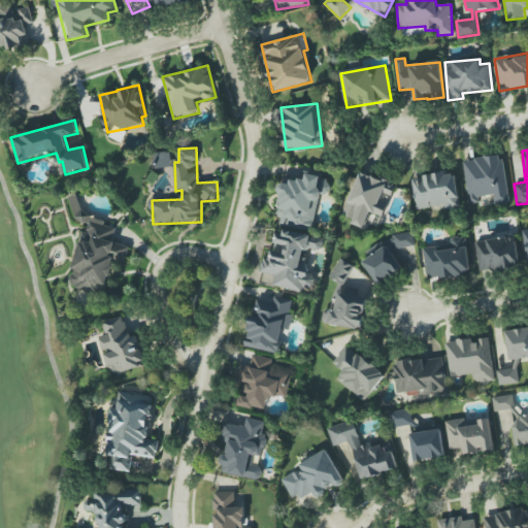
[(171,167),(171,152),(155,153),(155,168),(171,167)]
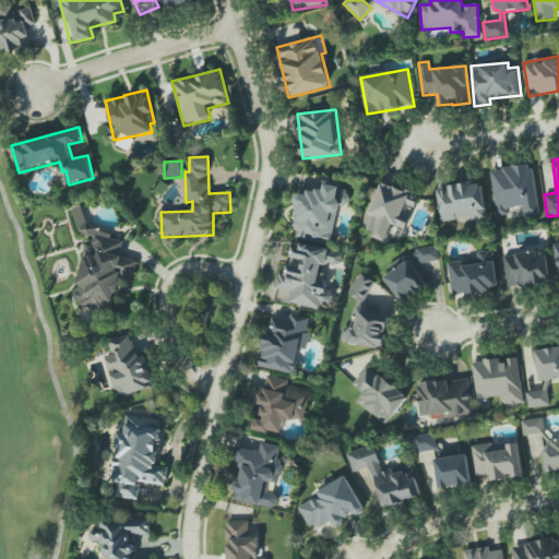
[(490,169),(497,216),(508,215),(507,209),(523,206),(524,217),(539,215),(532,164),(490,169)]
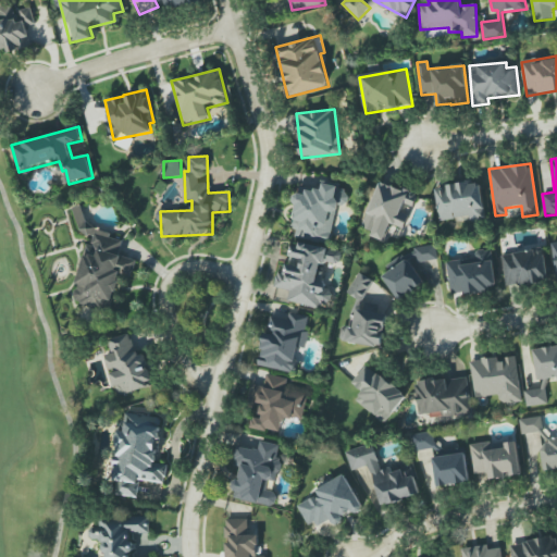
[(363,229),(372,231),(370,236),(384,242),(390,224),(404,229),(408,214),(401,212),(405,205),(412,207),(417,194),(379,181),(363,229)]
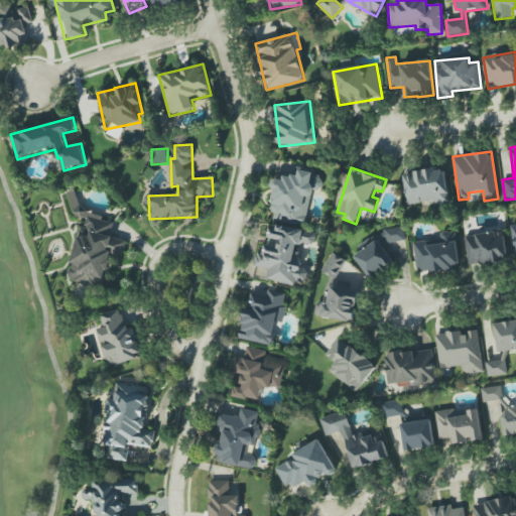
[(449,204),(444,167),(402,172),(406,204),(433,200),(434,206),(449,204)]
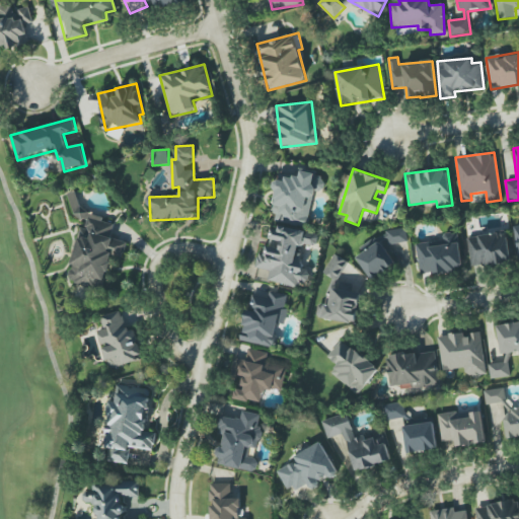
[(306,227),(314,191),(321,193),(324,176),(301,170),(299,178),(286,174),(284,181),(279,180),(270,219),(306,227)]
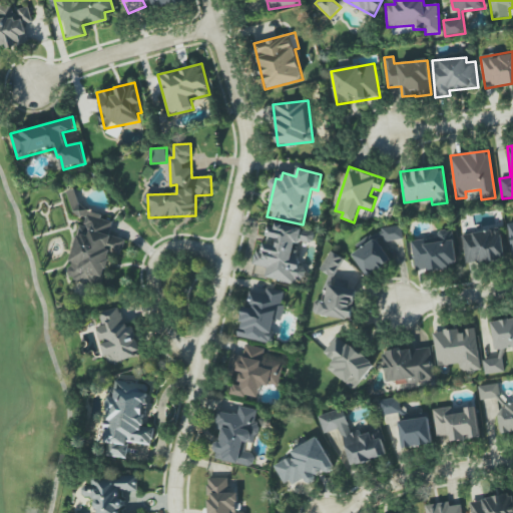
[(68,271),(70,281),(87,285),(103,282),(110,252),(121,255),(125,239),(109,235),(113,221),(102,218),(100,212),(79,208),(75,189),(68,190),(73,214),(86,217),(84,224),(78,226),(68,271)]
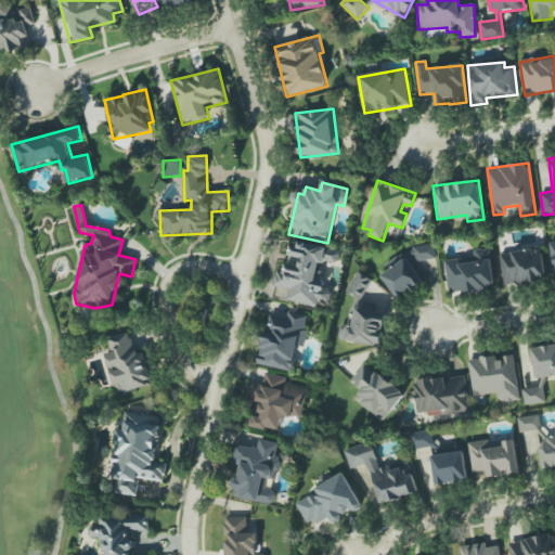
[(340,250),(291,241),(284,274),(276,272),(273,285),(291,288),(287,300),(318,307),(319,299),(328,300),(332,287),(315,284),(321,261),(337,265),(340,250)]
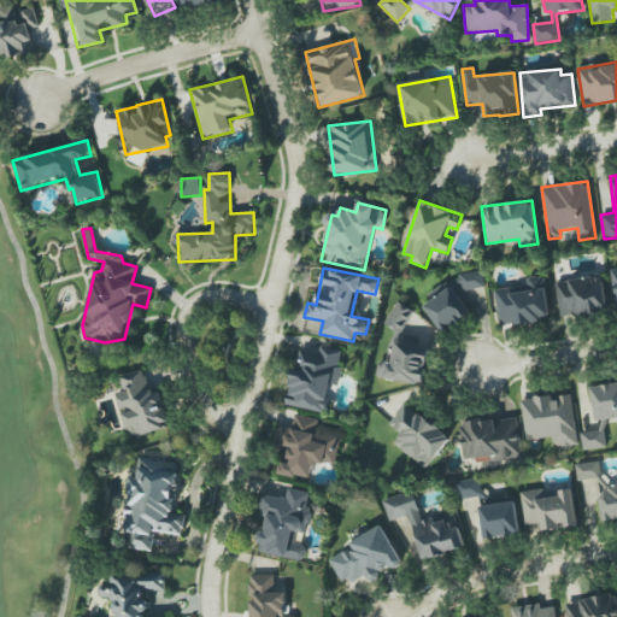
[(424,305),(442,334),(470,313),(454,289),(453,286),(459,285),(463,291),(485,288),(482,271),(465,274),(451,282),(447,283),(439,288),(440,295),(424,305)]
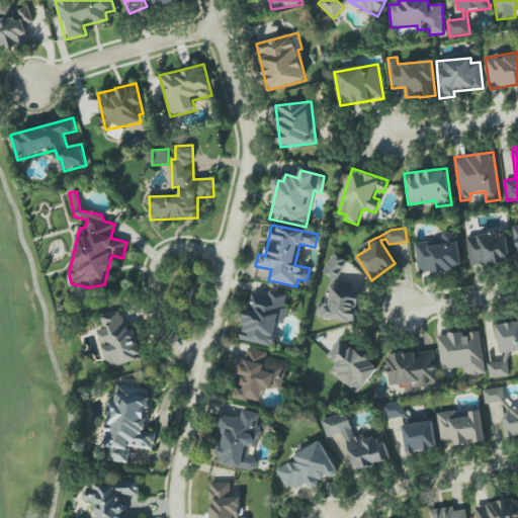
[(419,273),(461,269),(458,232),(441,234),(442,241),(416,243),(419,273)]
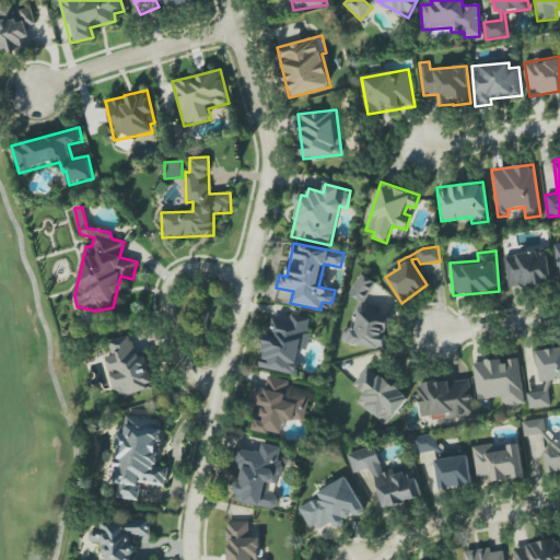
[(505,255),(509,288),(551,283),(548,251),(505,255)]
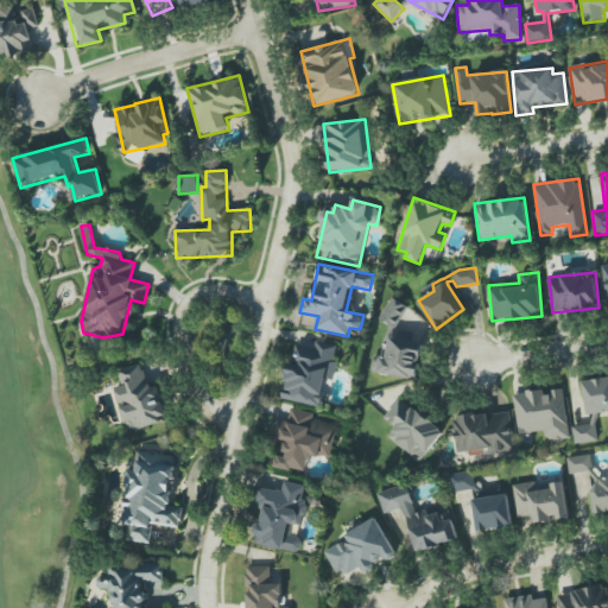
[(371,372),(417,379),(424,343),(396,337),(398,325),(405,312),(406,305),(392,297),(379,320),(390,327),(385,358),(373,355),(371,372)]
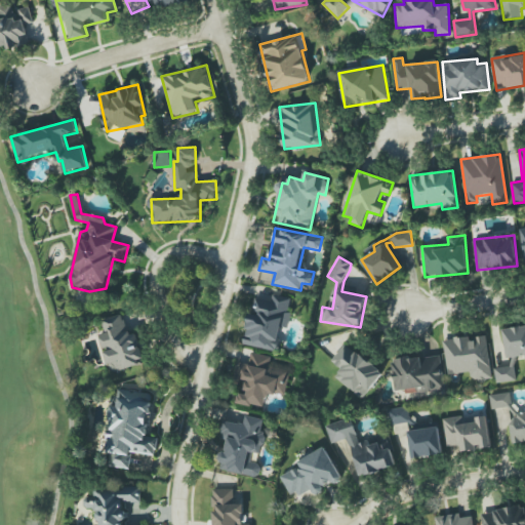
[(243,345),(276,352),(281,327),(288,328),(291,313),(288,313),(291,298),(273,294),(272,301),(255,298),(252,313),(249,313),(243,345)]
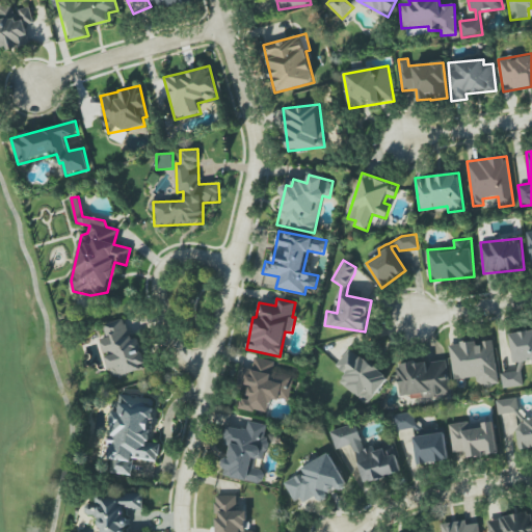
[(147,368),(138,338),(130,341),(125,319),(103,324),(106,338),(102,339),(111,377),(147,368)]
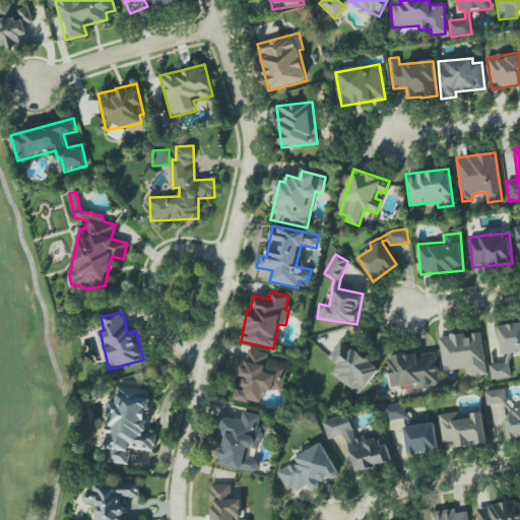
[(519,322),(498,327),(504,354),(519,351),(519,354),(519,322)]
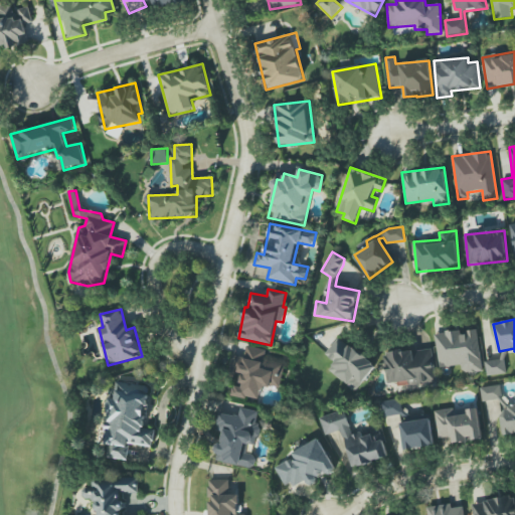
[(462,365),(463,373),(482,371),(478,330),(461,332),(461,330),(435,333),(439,367),(462,365)]
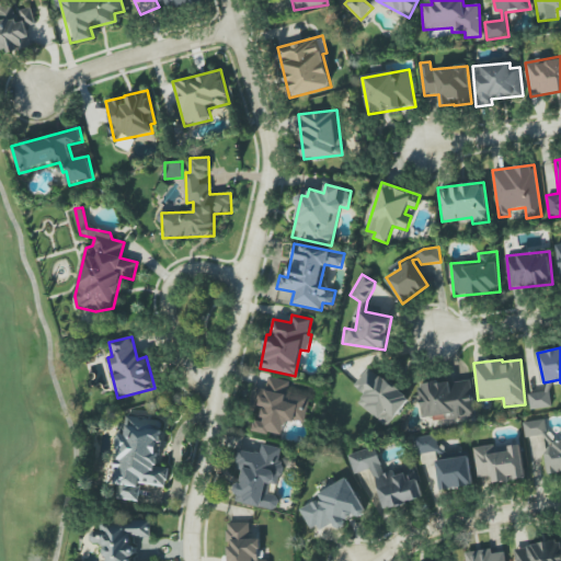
[(358,402),(388,426),(410,399),(369,366),(354,386),(365,395),(358,402)]
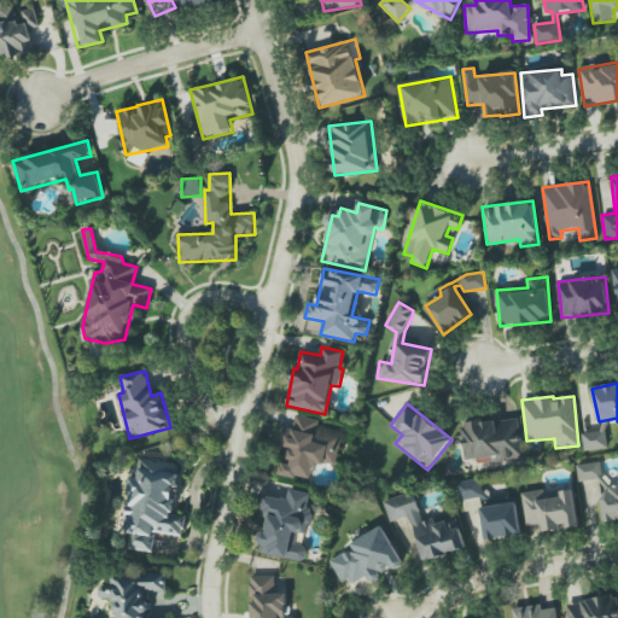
[(342,436),(318,431),(320,420),(296,415),(293,429),(280,426),(275,448),(284,449),(280,474),(312,481),(315,462),(336,467),(342,436)]
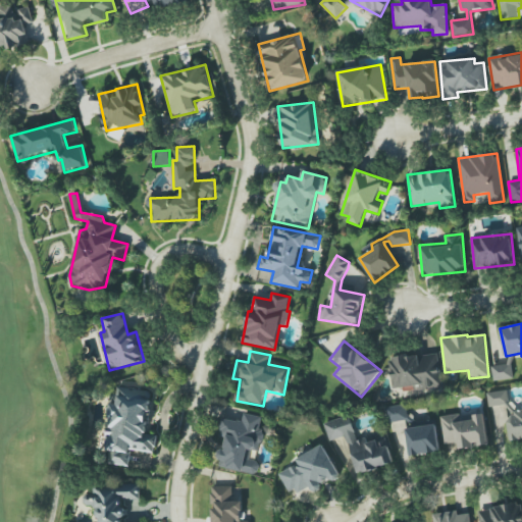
[(393,388),(423,385),(423,388),(442,386),(438,353),(389,359),(393,388)]
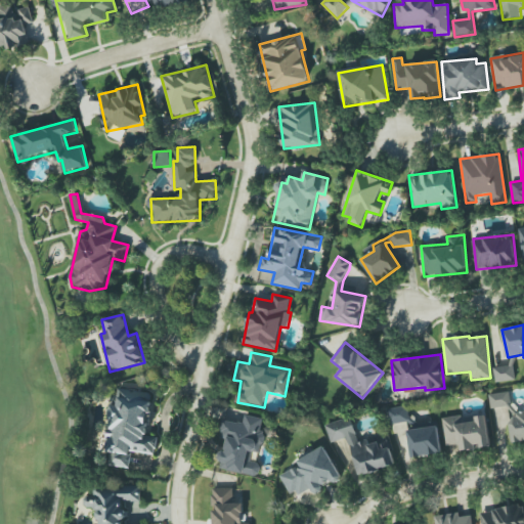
[(515,381),(514,365),(494,366),(495,382),(515,381)]
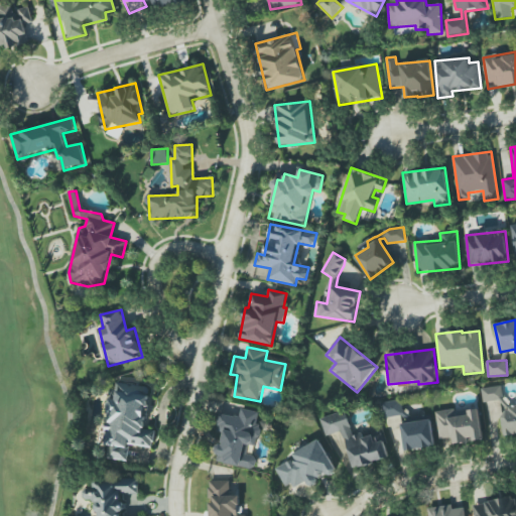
[(153,447),(155,430),(144,429),(149,395),(142,394),(143,386),(117,383),(115,400),(111,400),(104,458),(127,461),(129,444),(153,447)]
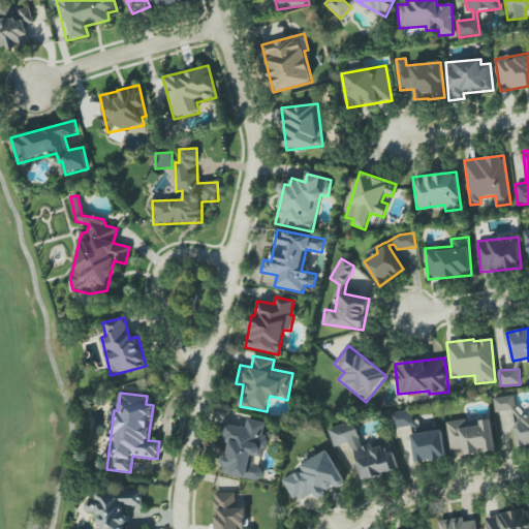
[(496,412),(516,409),(514,395),(493,398),(496,412)]
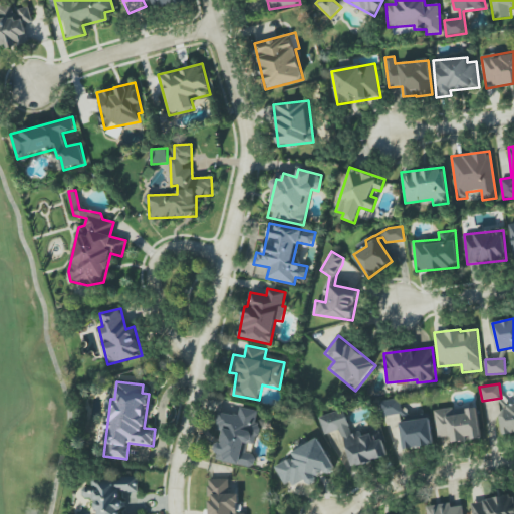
[(400,399),(380,402),(383,417),(402,414),(400,399)]
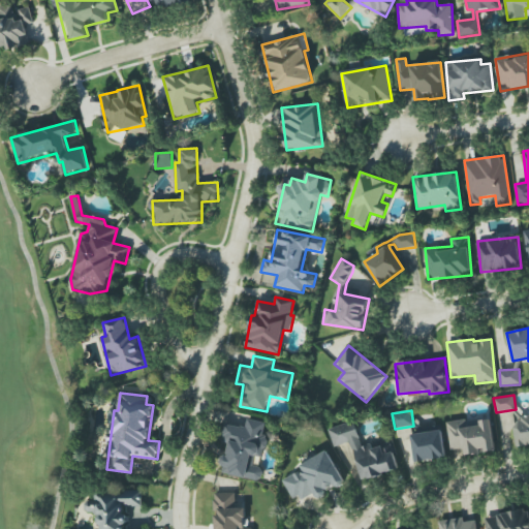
[(518,447),(528,445),(528,415),(515,417),(518,447)]
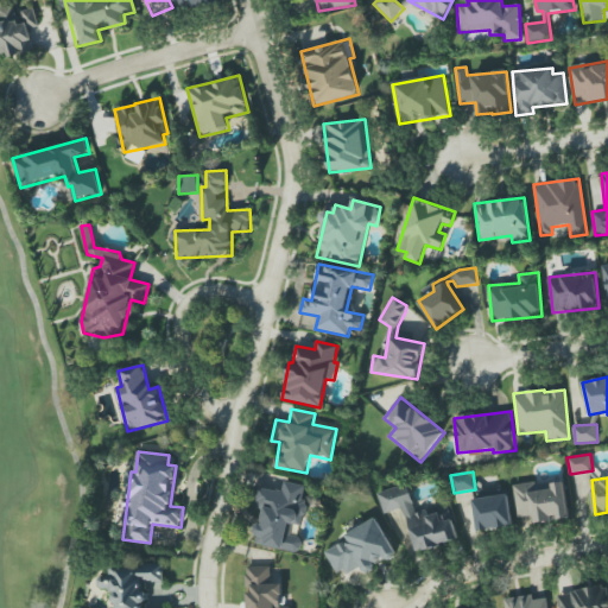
[(514,486),(518,517),(533,514),(534,523),(569,518),(564,480),(514,486)]
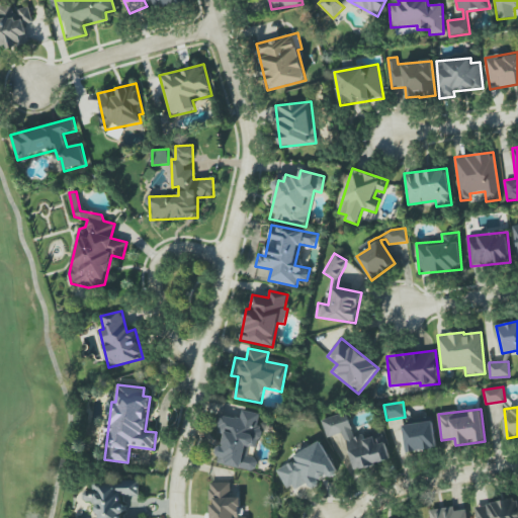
[(216,463),(256,471),(258,458),(248,456),(250,446),(256,447),(263,414),(242,410),(241,419),(222,416),(218,434),(225,435),(222,447),(219,446),(216,463)]
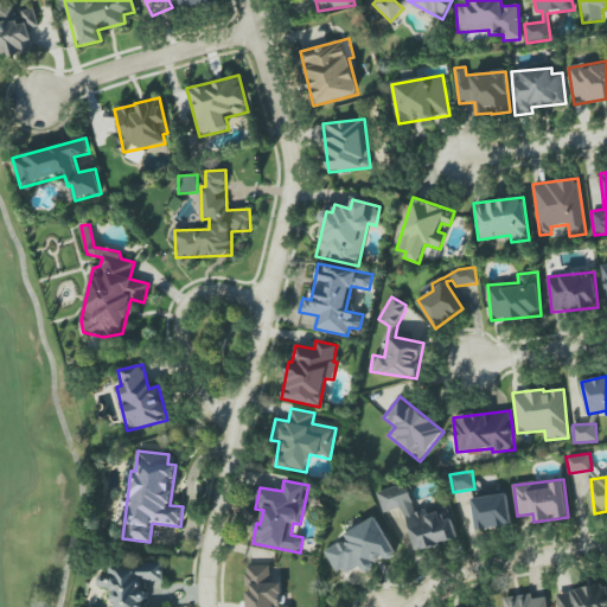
[(377,491),(383,512),(404,508),(414,550),(457,541),(449,509),(426,513),(425,510),(414,512),(408,484),(377,491)]
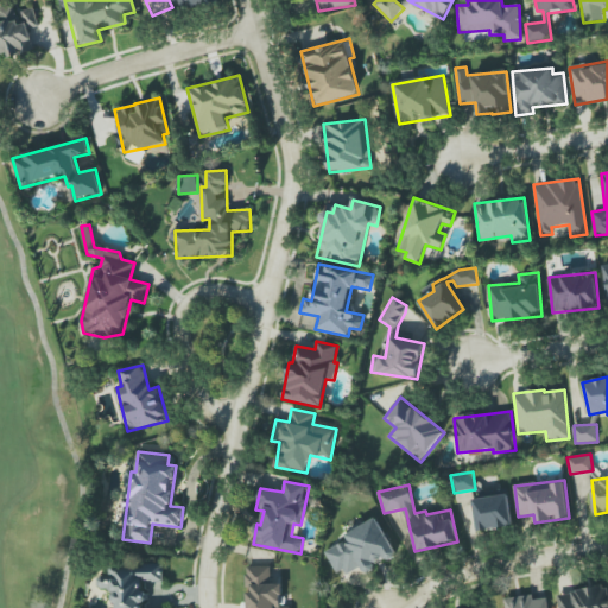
[(472,500),(479,532),(513,525),(507,493),(472,500)]
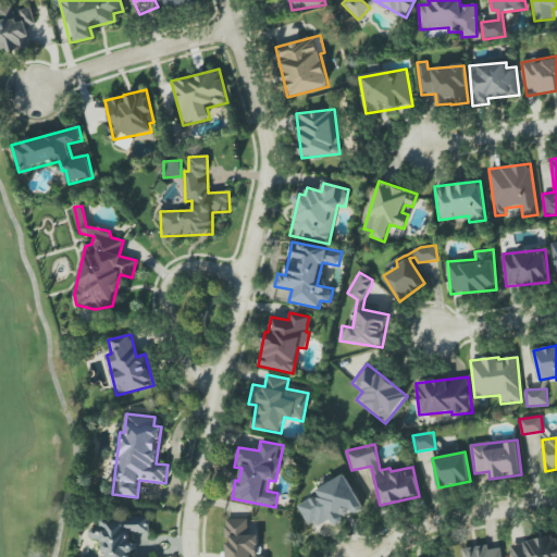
[(363,509),(345,474),(316,490),(318,494),(297,506),(309,529),(330,518),(334,524),(363,509)]
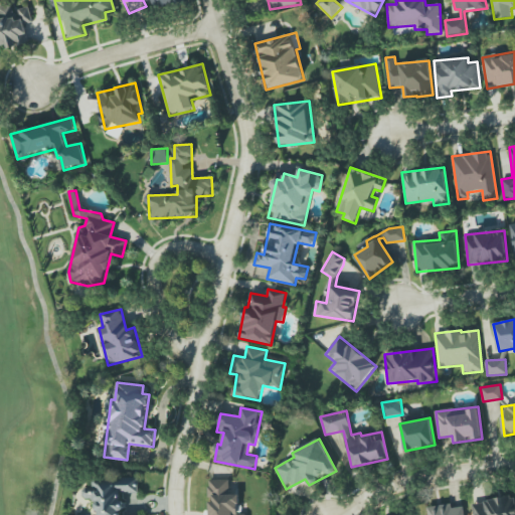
[(123,514),(122,494),(140,493),(138,477),(94,480),(94,487),(82,488),(83,500),(96,499),(97,514),(123,514)]
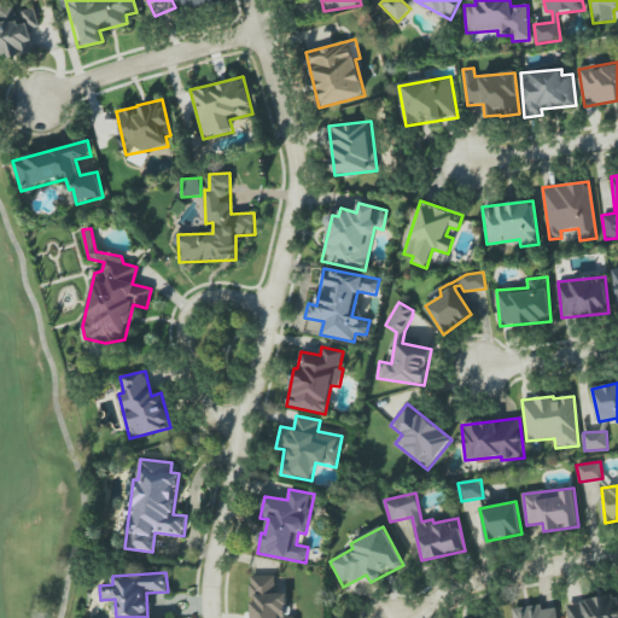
[(277,575),(250,576),(250,617),(297,617),(286,617),(286,593),(277,593),(277,575)]
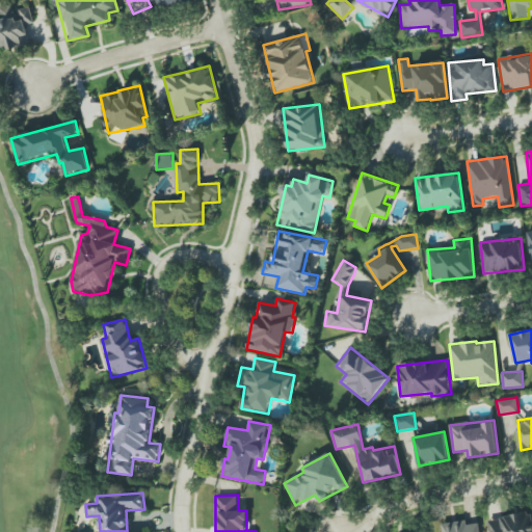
[(488,531),(531,531),(531,523),(530,512),(487,520),(488,531)]
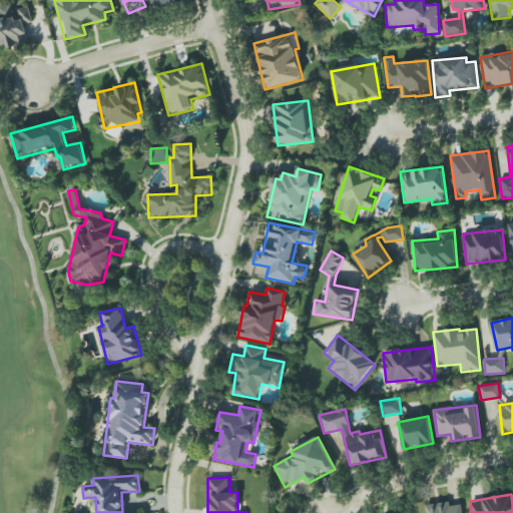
[(462,512),(462,505),(450,506),(449,502),(423,505),(423,512),(462,512)]
